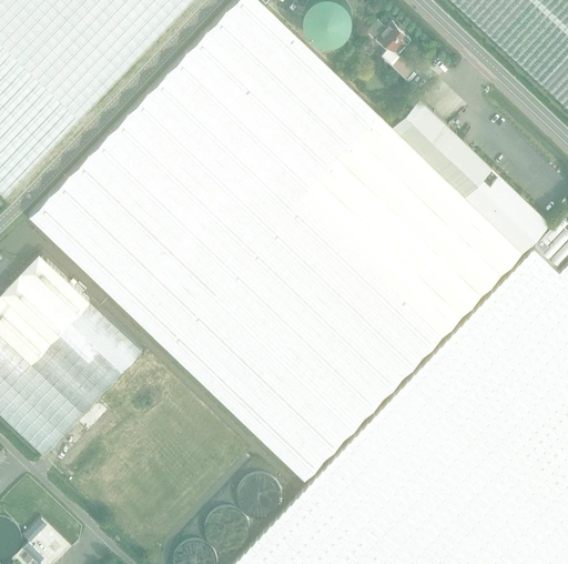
[(192,0),(0,0),(0,190),(6,195),(192,0)]
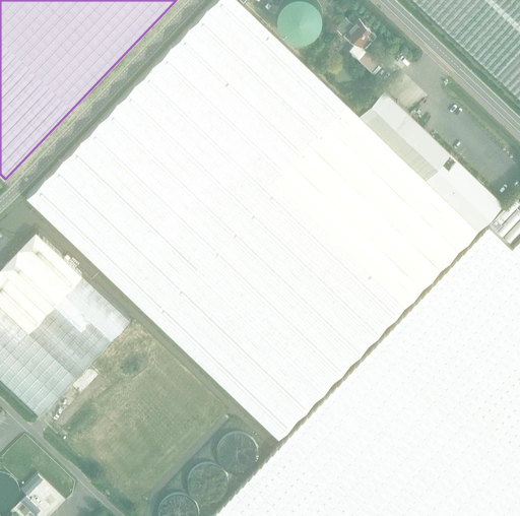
[(278,442),(359,358),(403,311),(272,184),(346,106),(234,0),(217,0),(26,200),(278,442)]
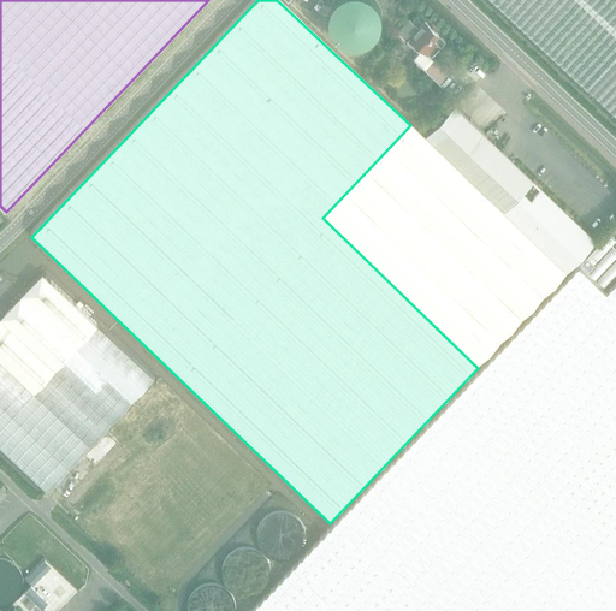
[(317,0),(303,0),(318,13),(325,6),(317,0)]
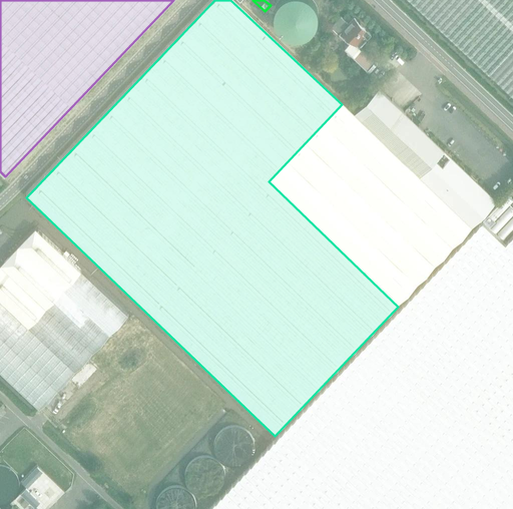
[(319,26),(330,14),(318,3),(320,2),(318,0),(306,0),(299,8),(319,26)]
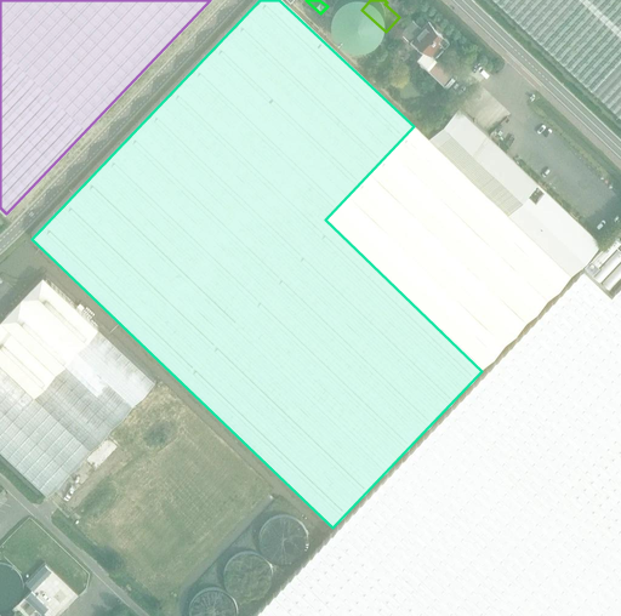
[(620,0),(489,0),(574,79),(620,124),(620,0)]
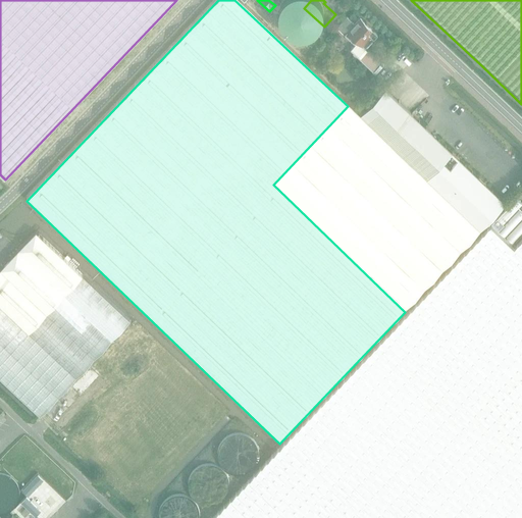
[(380,65),(365,51),(377,38),(359,21),(354,28),(347,21),(336,32),(355,49),(351,53),(360,62),(372,73),(380,65)]
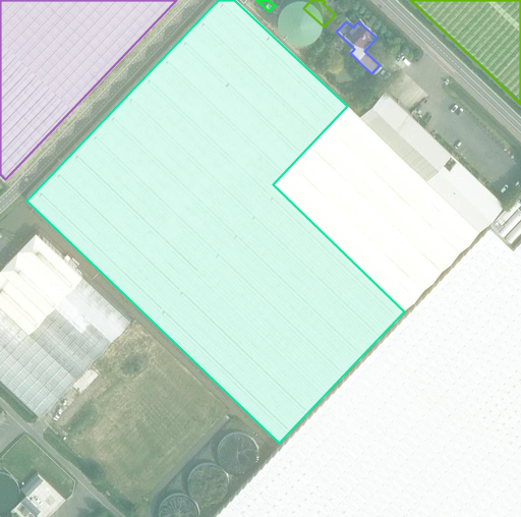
[(394,56),(399,61),(403,56),(398,51),(394,56)]
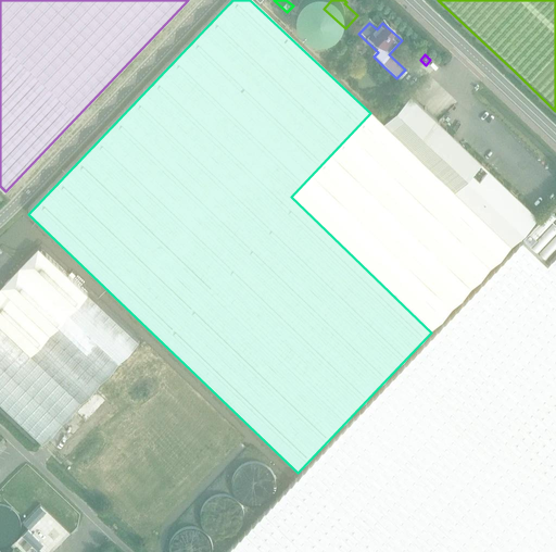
[(411,98),(384,126),(370,113),(291,197),(431,333),(539,222),(411,98)]
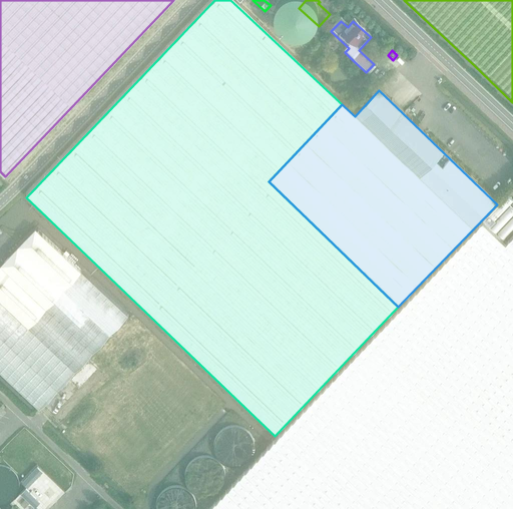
[(483,226),(212,508),(512,508),(512,239),(505,247),(483,226)]
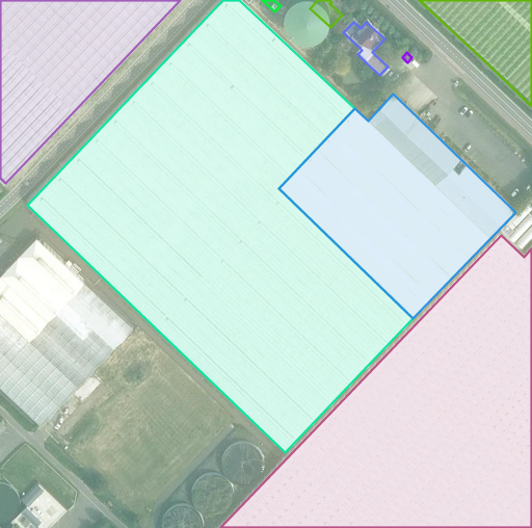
[(36,239),(0,278),(0,318),(28,345),(85,284),(67,267),(36,239)]
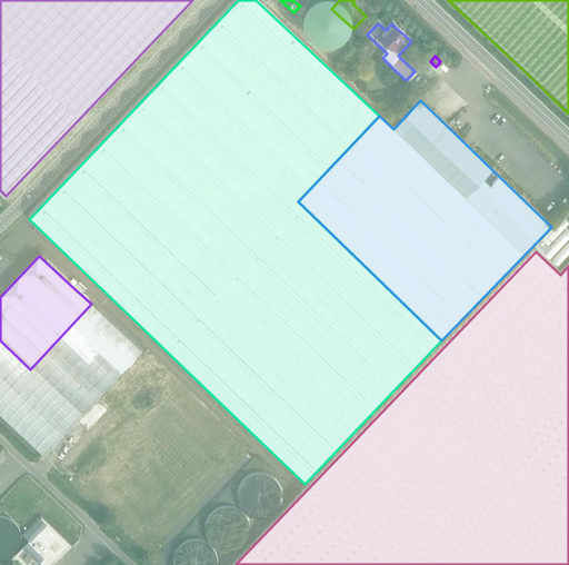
[(0,415),(45,456),(142,352),(91,304),(30,369),(0,340),(0,415)]
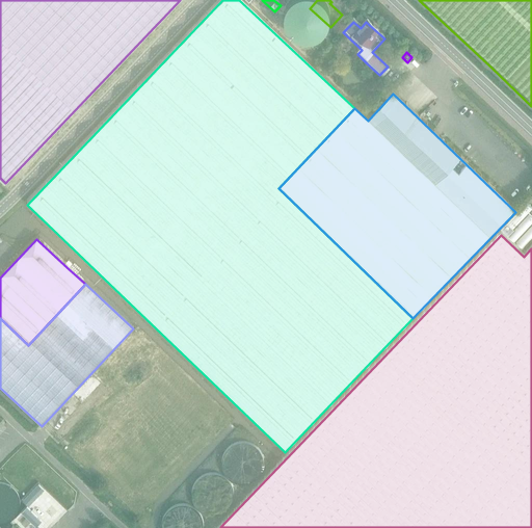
[(16,506),(16,503),(15,499),(12,497),(10,494),(7,492),(4,490),(1,489),(0,487),(0,524),(1,524),(3,523),(6,522),(9,520),(11,517),(14,513),(15,510),(16,506)]
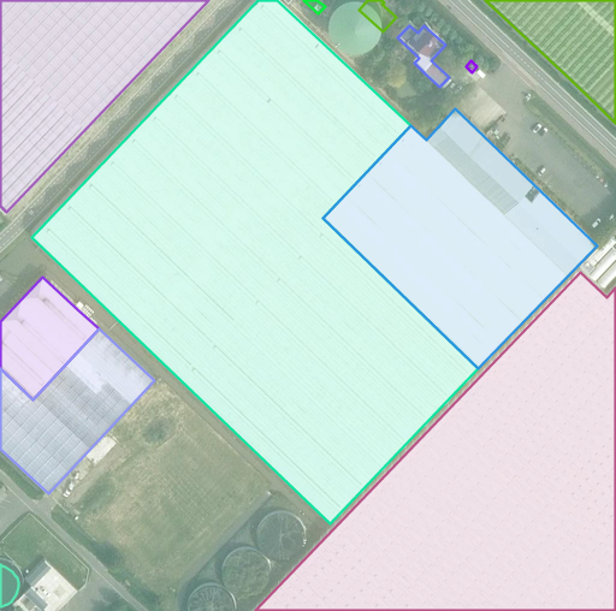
[(45,564),(27,583),(33,589),(51,571),(45,564)]
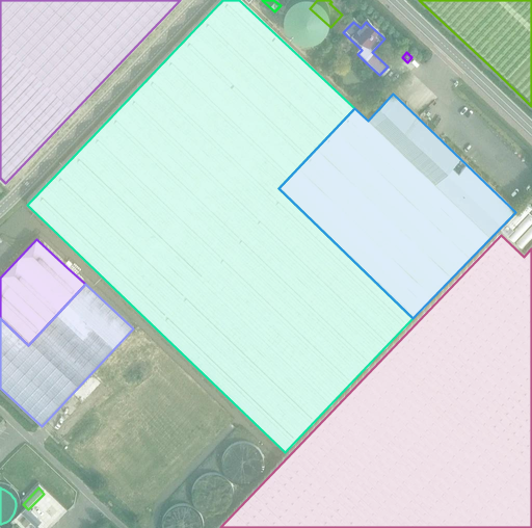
[(27,510),(22,517),(27,522),(31,526),(32,527),(40,527),(42,525),(27,510)]
